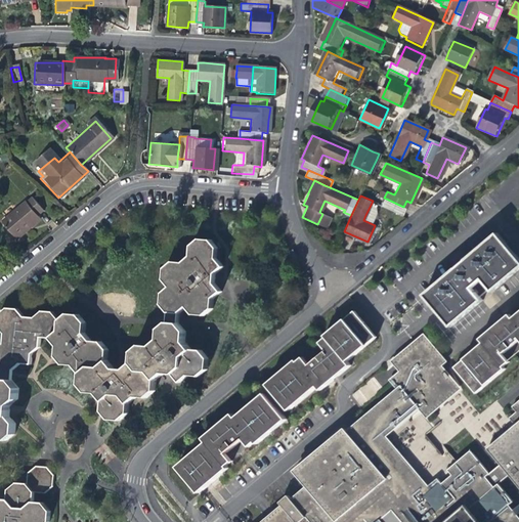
[(34,216),(40,211),(29,198),(0,221),(0,223),(12,240),(30,226),(37,220),(34,216)]
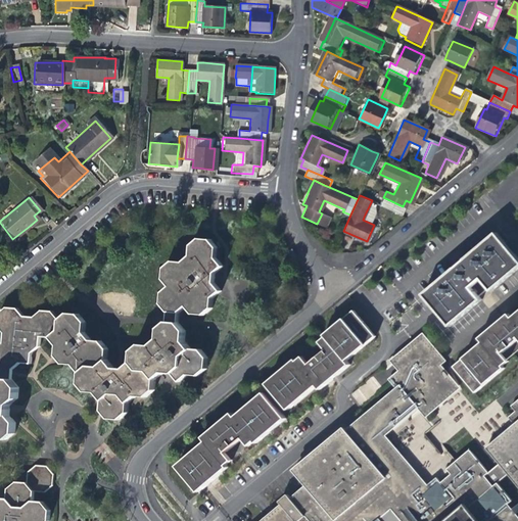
[(399,214),(403,206),(383,197),(379,204),(399,214)]
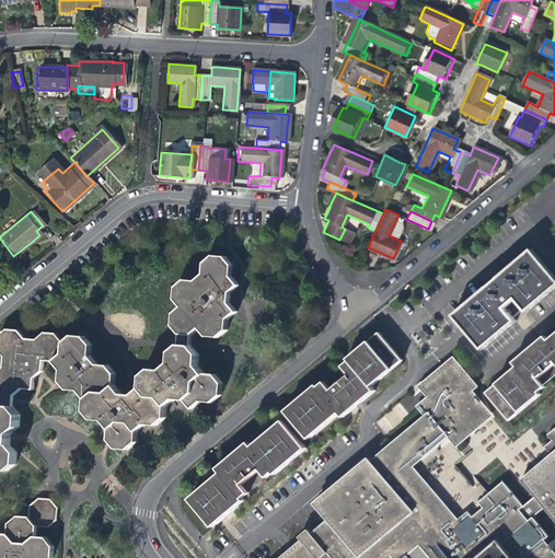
[(351,232),(345,229),(339,240),(347,243),(351,232)]
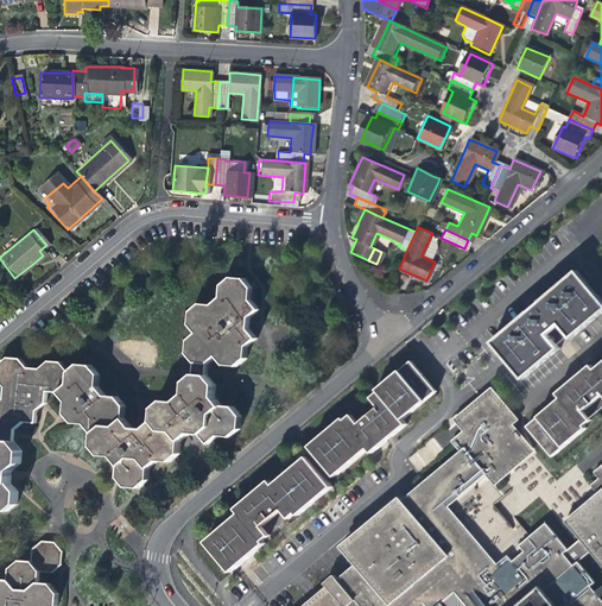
[(601,307),(601,304),(572,270),(531,304),(487,341),(518,378),(555,347),(551,343),(563,334),(565,338),(601,307)]
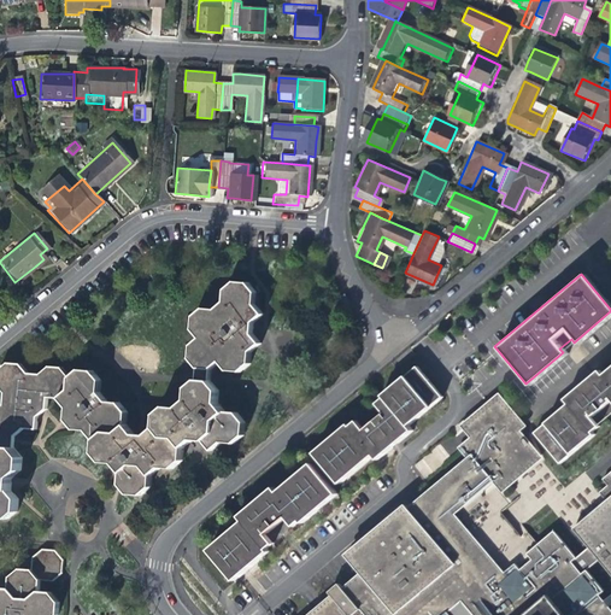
[(0,516),(3,516),(12,508),(13,495),(6,485),(7,473),(16,467),(17,454),(10,444),(11,431),(19,423),(31,425),(33,413),(41,405),(43,394),(56,394),(64,404),(62,416),(70,427),(82,428),(89,435),(88,449),(97,460),(110,461),(116,469),(115,481),(123,491),(135,492),(145,484),(146,473),(156,466),(166,467),(177,457),(178,446),(188,438),(200,439),(207,449),(216,441),(228,443),(239,434),(240,421),(231,411),(221,409),(213,400),(213,390),(205,379),(205,373),(205,367),(215,359),(222,368),(235,369),(246,361),(247,350),(256,341),(248,332),(250,322),(259,312),(251,303),(252,291),(245,282),(230,281),(221,290),(219,300),(211,310),(200,308),(189,316),(188,328),(195,337),(187,345),(186,357),(193,365),(193,378),(183,385),(182,398),(171,406),(160,405),(151,413),(150,425),(140,433),(129,433),(121,422),(122,410),(113,399),(103,398),(94,388),(95,376),(87,367),(75,365),(65,374),(58,364),(45,363),(35,372),(23,369),(16,361),(4,359),(0,362),(0,388),(1,390),(0,402),(0,516)]
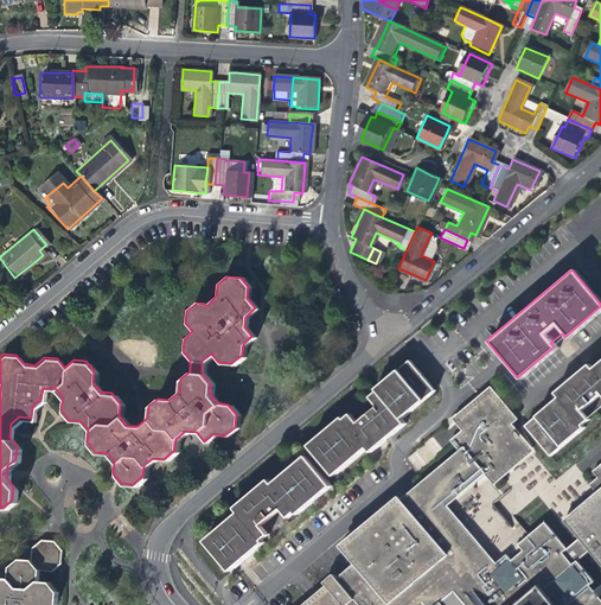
[(554,346),(564,337),(562,333),(550,343),(554,346)]
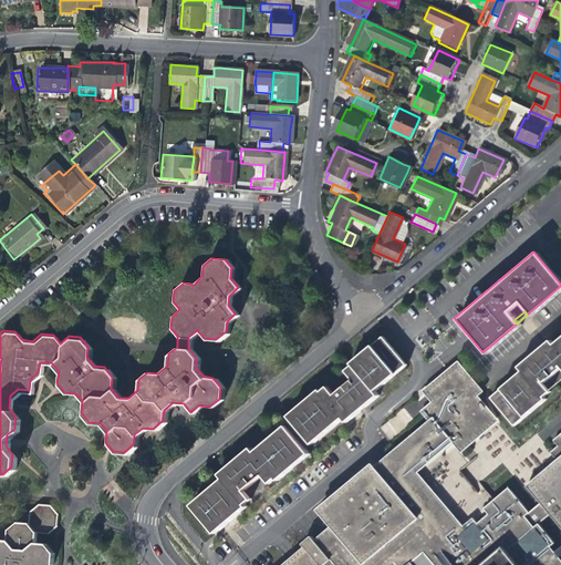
[(531,361),(527,356),(516,365),(519,369),(487,396),(510,424),(542,398),(541,396),(532,386),(538,381),(539,380),(540,382),(557,368),(556,367),(557,366),(560,361),(560,334),(550,342),(547,338),(537,347),(541,352),(531,361)]
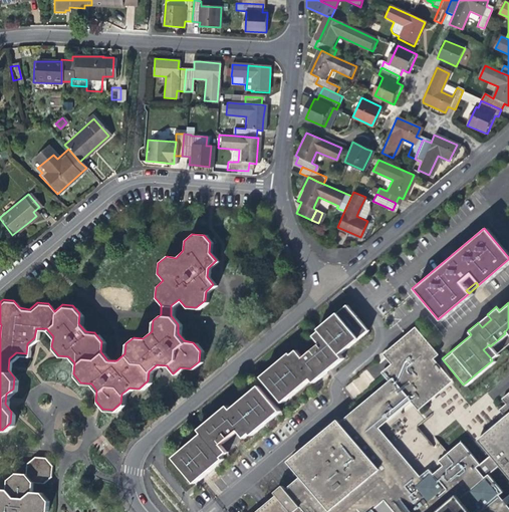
[(313,327),(315,329),(323,338),(317,343),(317,344),(315,342),(309,348),(300,355),(301,357),(300,358),(294,363),(287,353),(285,351),(256,375),(278,402),(306,377),(309,381),(320,372),(315,367),(324,360),(328,365),(338,356),(335,352),(364,328),(343,303),(322,320),(313,327)]
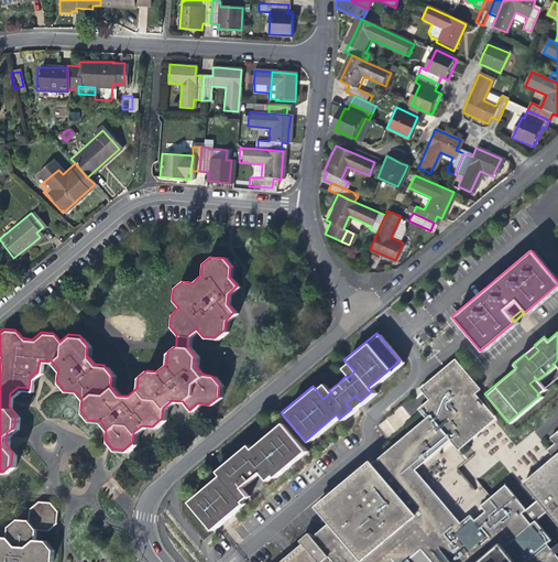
[(534,345),(524,354),(528,359),(538,350),(534,345)]
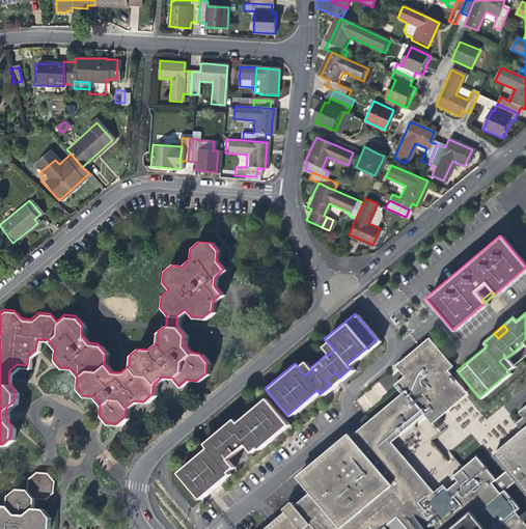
[(321,345),(328,355),(334,350),(326,340),(321,345)]
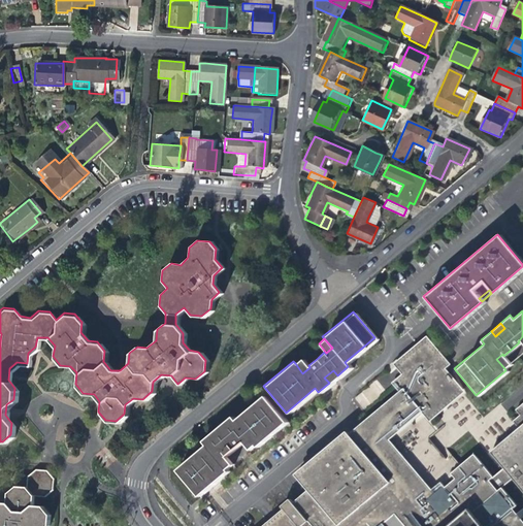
[(519,525),(507,510),(511,507),(497,492),(499,490),(497,487),(492,492),(484,482),(489,477),(470,454),(456,465),(447,454),(442,458),(424,436),(432,430),(423,418),(456,391),(447,380),(449,379),(445,373),(444,375),(436,367),(442,362),(423,339),(394,363),(403,373),(392,382),(400,391),(300,473),(312,487),(299,497),(301,499),(295,504),(298,507),(296,508),(286,497),(278,504),(287,516),(285,518),(279,511),(259,525),(519,525)]
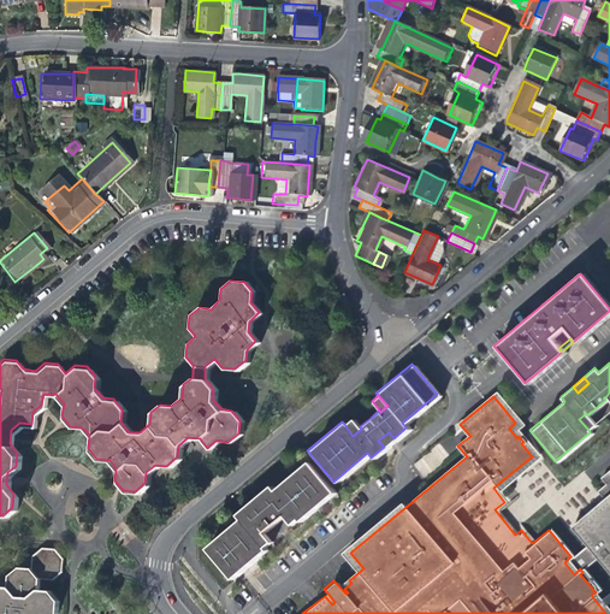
[(594,425),(585,414),(579,419),(588,430),(594,425)]
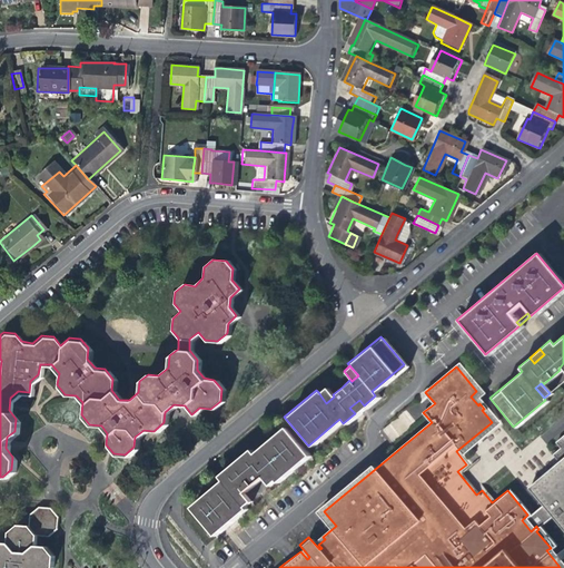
[(324,387),(318,392),(326,403),(333,398),(324,387)]
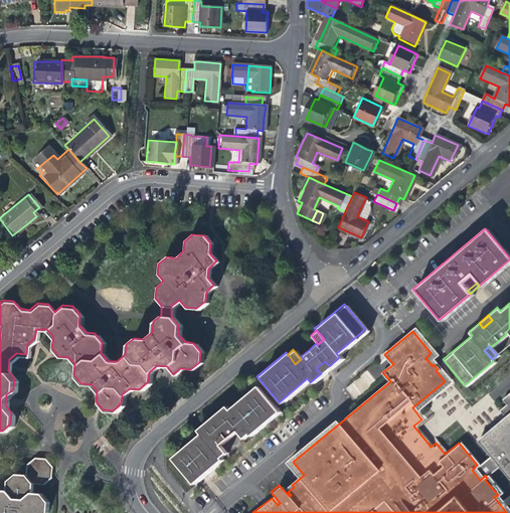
[(321,373),(329,366),(325,361),(316,368),(321,373)]
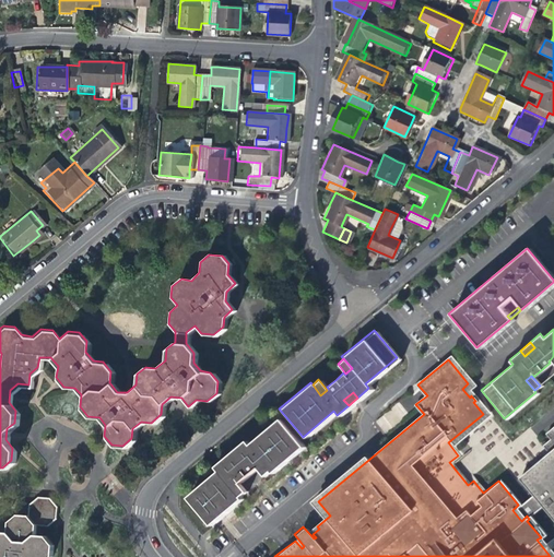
[(278,417),(247,443),(270,471),(301,445),(278,417)]
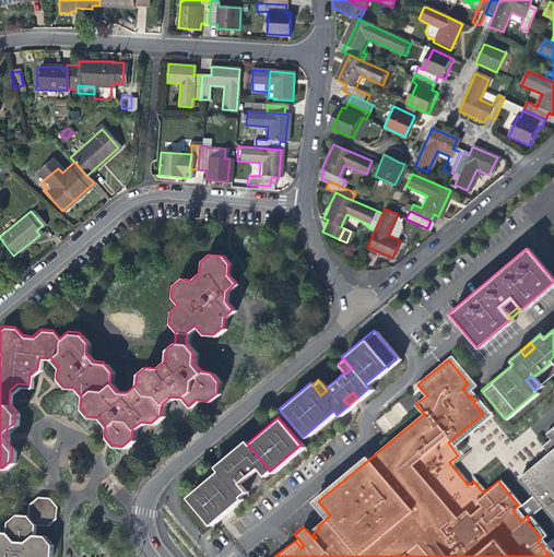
[(534,493),(530,495),(539,506),(541,509),(553,497),(553,423),(542,434),(547,439),(539,445),(549,458),(531,472),(530,486),(532,488),(531,489),(534,493)]
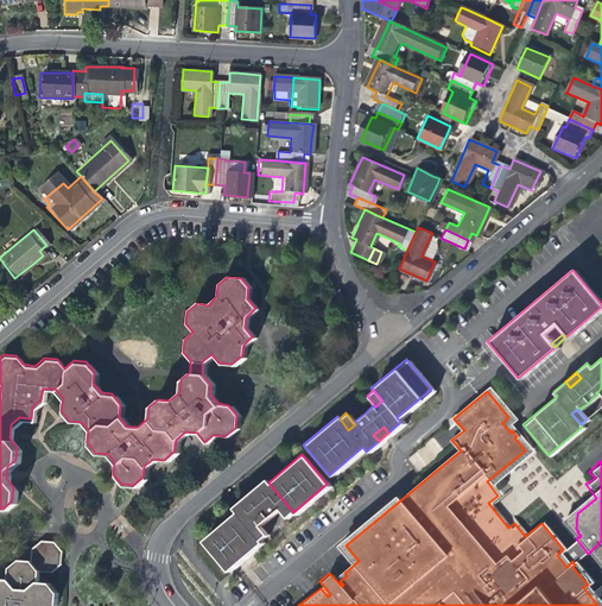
[(292,513),(293,512),(268,483),(267,484),(264,478),(252,488),(257,494),(246,503),(241,497),(229,507),(233,512),(200,541),(225,570),(259,541),(258,540),(248,529),(255,523),(257,522),(258,523),(276,509),(274,506),(276,505),(282,500),(291,511),(292,513)]
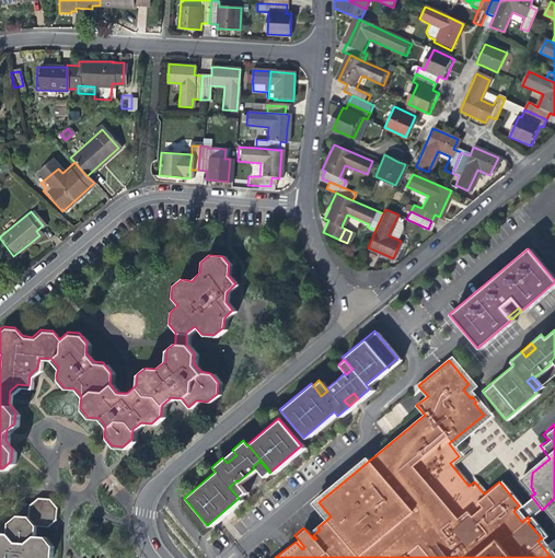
[(228,453),(222,457),(227,463),(236,455),(232,450),(228,453)]
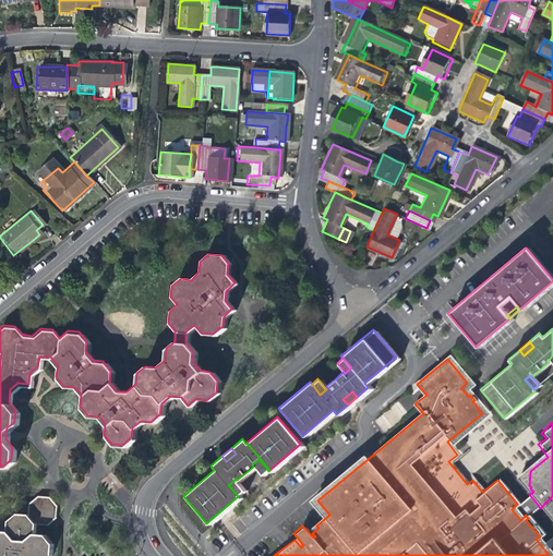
[(261,474),(267,469),(259,459),(253,463),(261,474)]
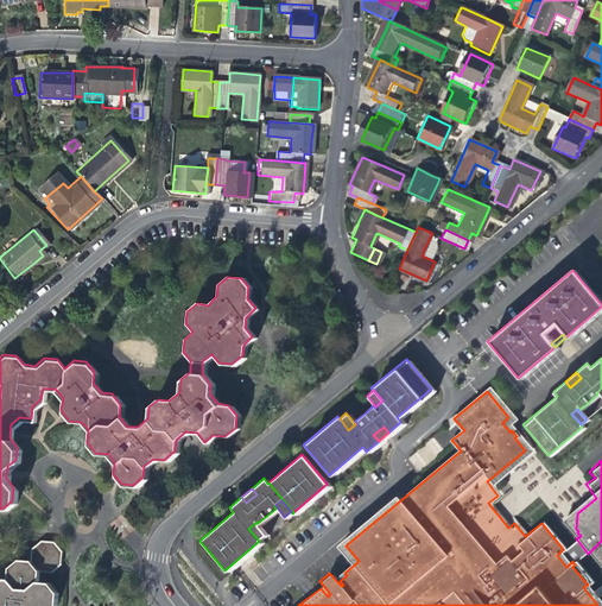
[(264,534),(255,523),(248,529),(258,540),(264,534)]
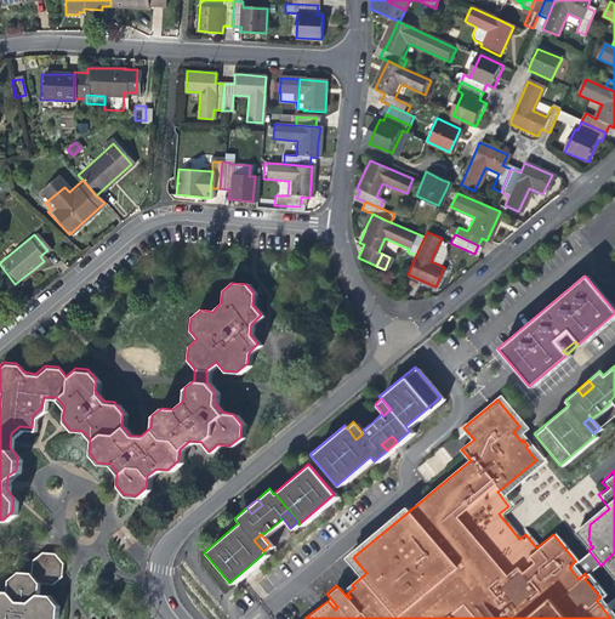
[(0,618),(47,618),(52,617),(53,602),(45,594),(33,592),(34,580),(47,581),(56,574),(57,560),(50,550),(38,549),(27,558),(26,571),(13,568),(4,577),(3,590),(0,589),(0,618)]
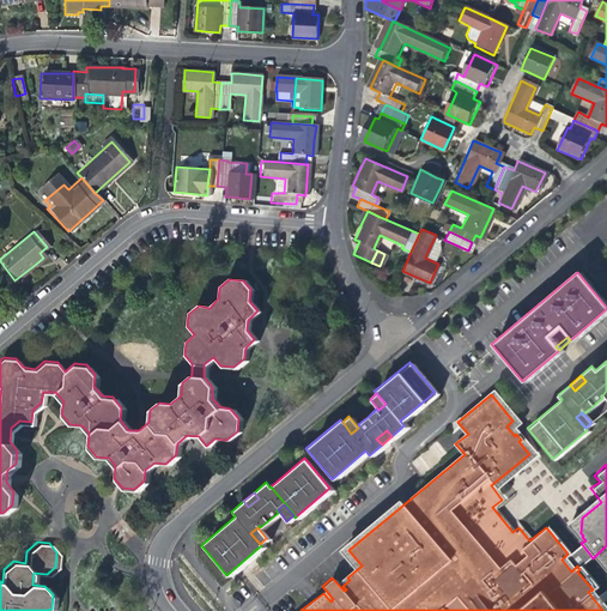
[(577,566),(590,555),(581,543),(568,554),(562,560),(571,572),(577,566)]
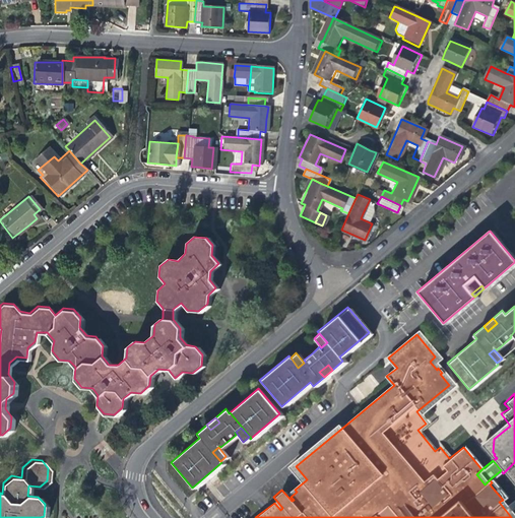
[(514,462),(503,473),(514,487),(514,486),(514,462)]
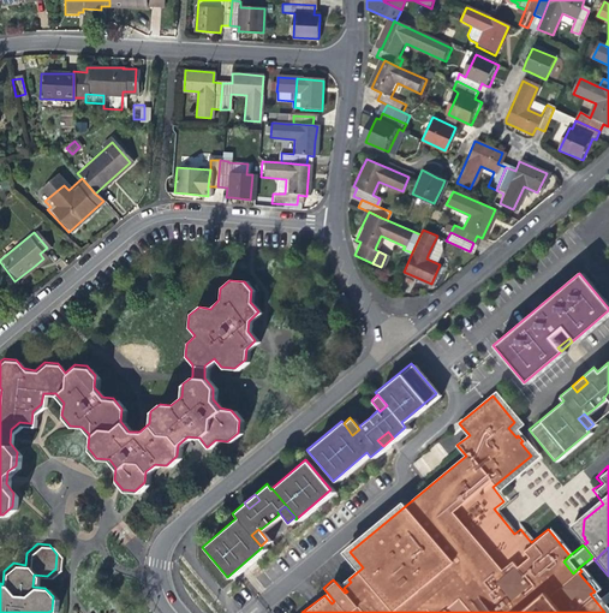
[(597,589),(581,571),(579,573),(595,591),(597,589)]
